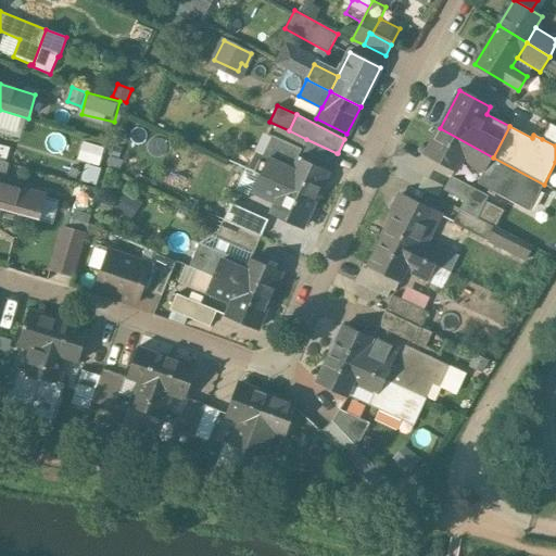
[(493,158),(440,128),(426,155),(455,171),(460,161),(483,173),(484,173),(493,158)]
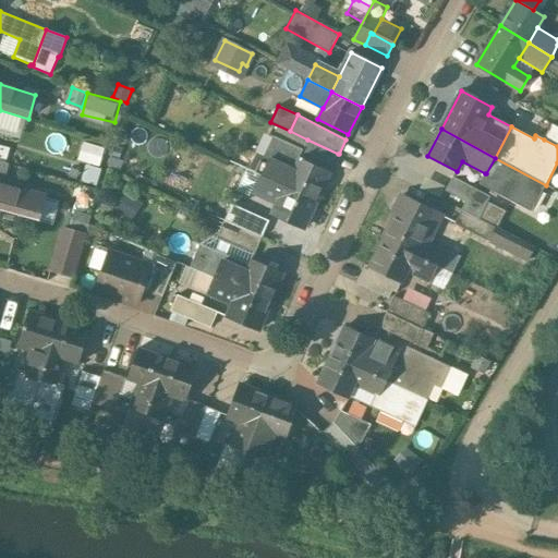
[(278,137),(261,176),(286,186),(299,158),(301,154),(300,154),(302,149),(278,137)]
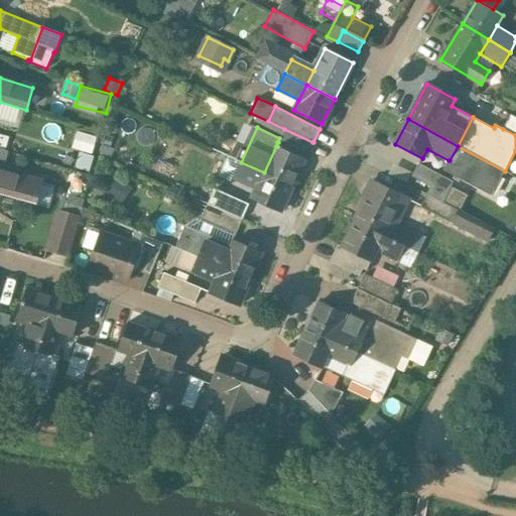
[(312,142),(284,129),(279,138),(277,142),(278,142),(306,155),(312,142)]
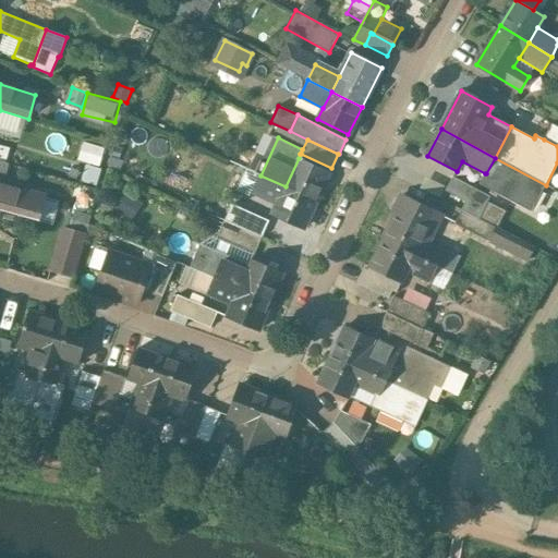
[(102,165),(107,146),(85,142),(81,160),(102,165)]
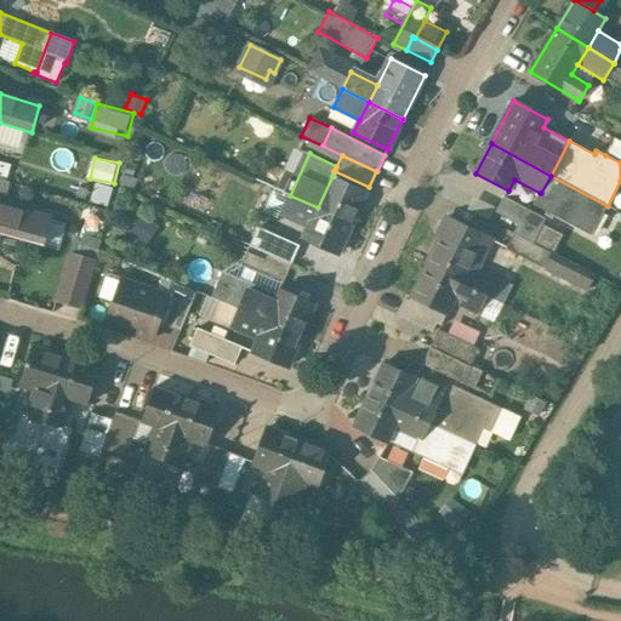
[(366,193),(332,176),(318,208),(351,223),(366,193)]
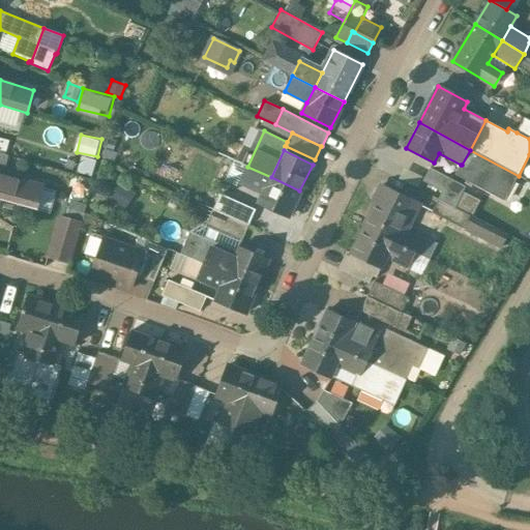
[(519,176),(470,150),(462,165),(461,165),(455,175),(504,201),(519,176)]
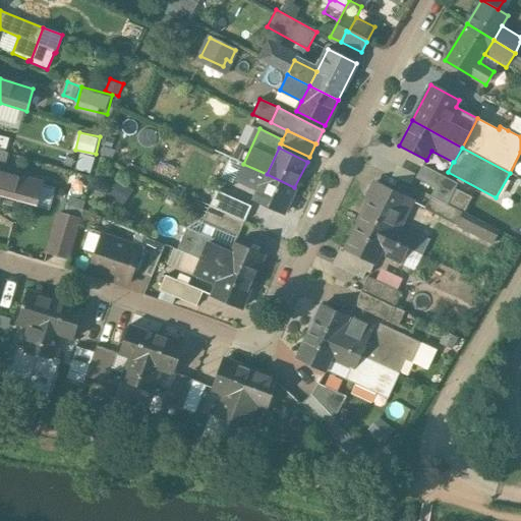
[(92,171),(95,156),(81,153),(78,168),(92,171)]
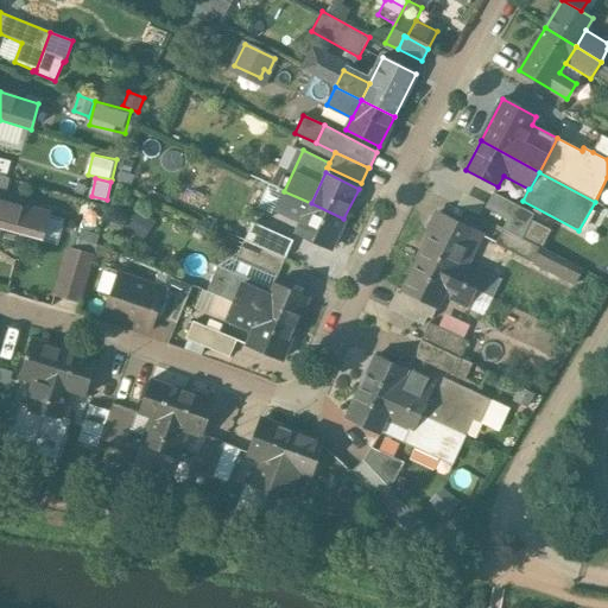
[(311,203),(284,191),(277,209),(303,221),(311,203)]
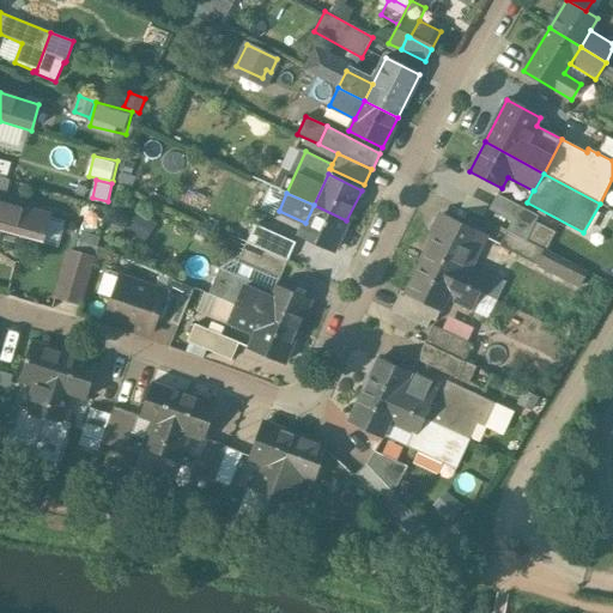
[(539,216),(497,194),(489,210),(511,222),(507,230),(527,240),(539,216)]
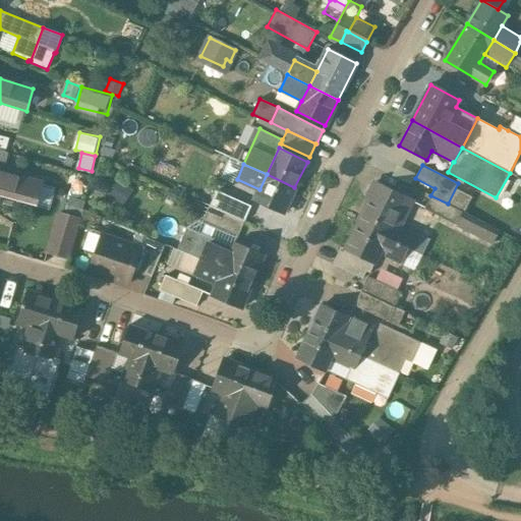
[(41,184),(0,173),(0,196),(35,206),(41,184)]
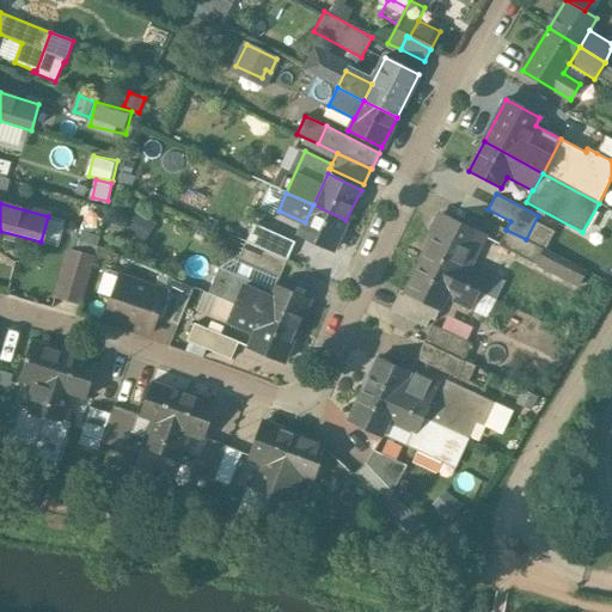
[(346,220),(313,204),(305,222),(299,236),(331,250),(346,220)]
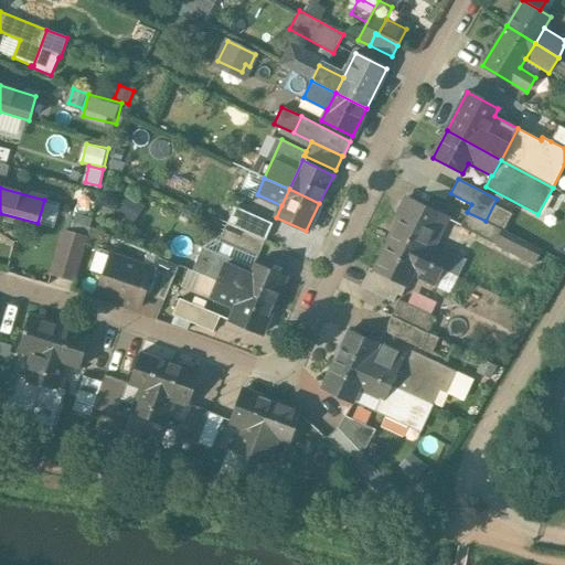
[(407,198),(398,215),(401,216),(388,243),(444,269),(451,253),(434,244),(447,216),(407,198)]
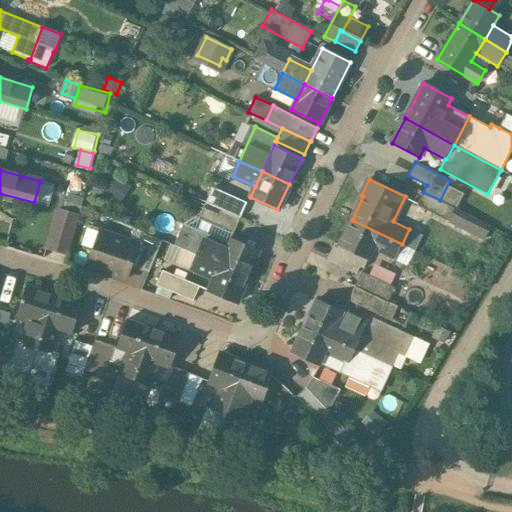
[(66,206),(81,211),(86,198),(70,192),(66,206)]
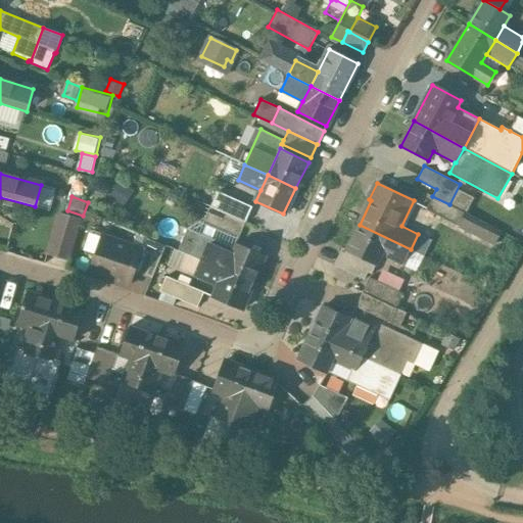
[(449,204),(432,196),(426,209),(458,226),(465,212),(449,204)]
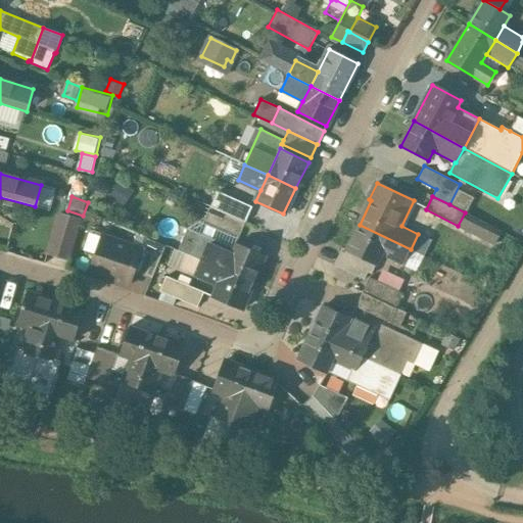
[(244,222),(209,205),(202,223),(236,238),(244,222)]
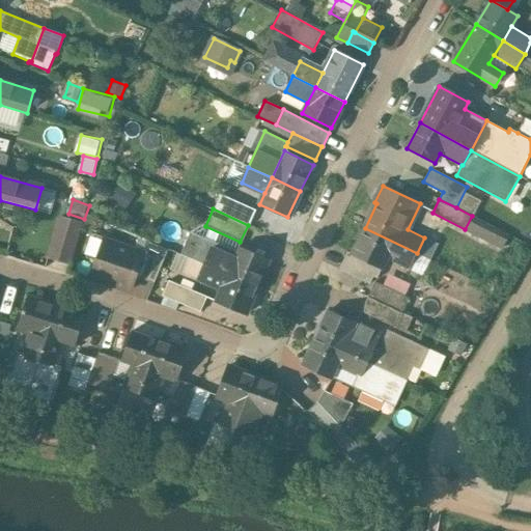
[(508,235),(472,216),(465,229),(502,248),(508,235)]
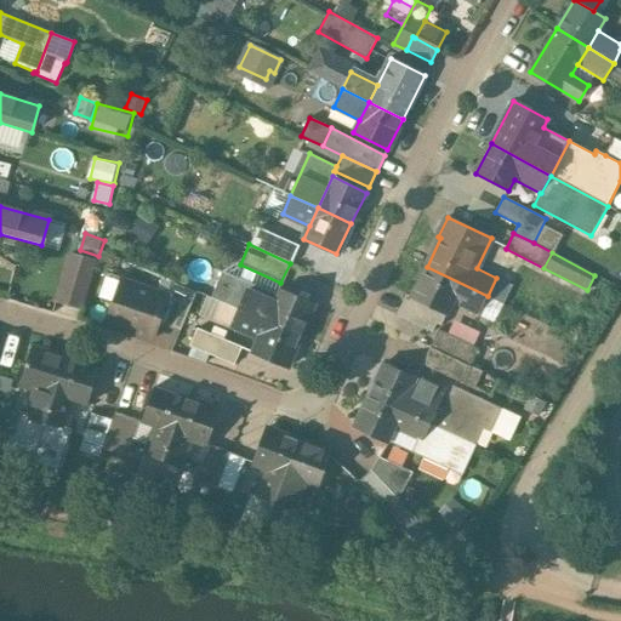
[(96,262),(77,257),(63,301),(83,307),(96,262)]
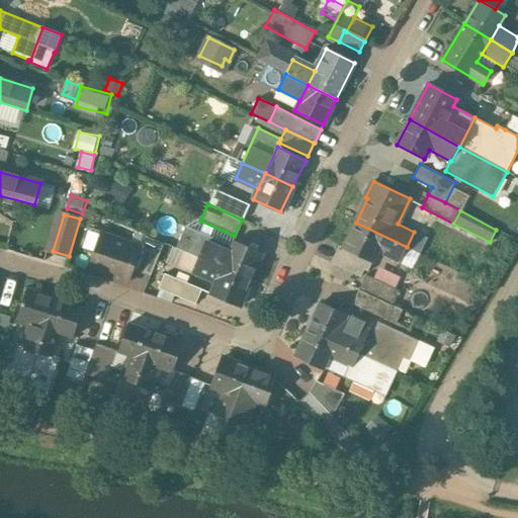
[(407,247),(356,223),(344,248),(343,249),(372,262),(377,252),(399,262),(407,247)]
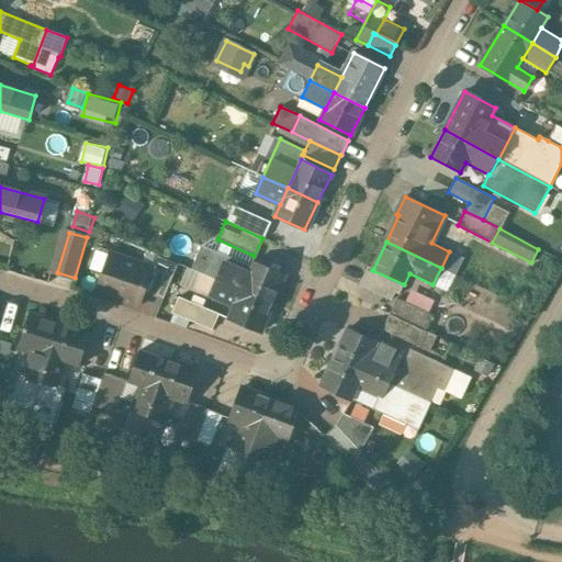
[(251,268),(203,248),(193,270),(217,281),(243,291),(272,304),(285,276),(254,262),(251,268)]
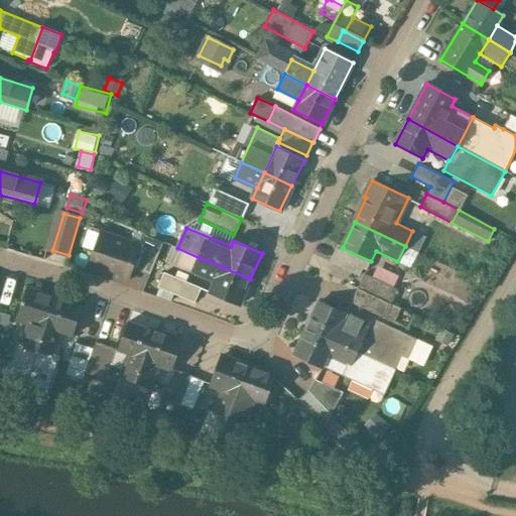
[(163,242),(142,233),(137,247),(138,247),(131,269),(149,276),(163,242)]
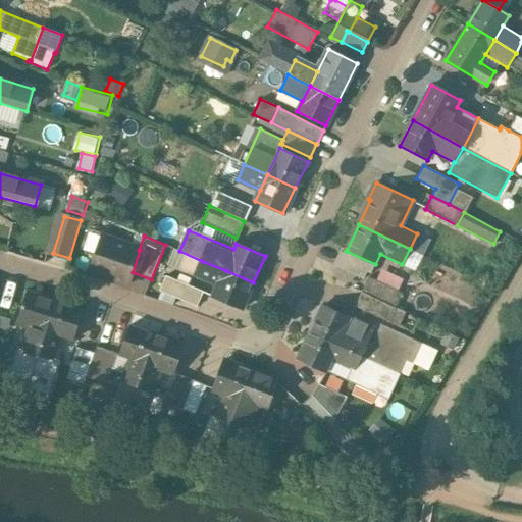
[(139,250),(102,237),(90,271),(107,277),(106,278),(115,281),(116,280),(128,284),(133,272),(140,250),(139,250)]
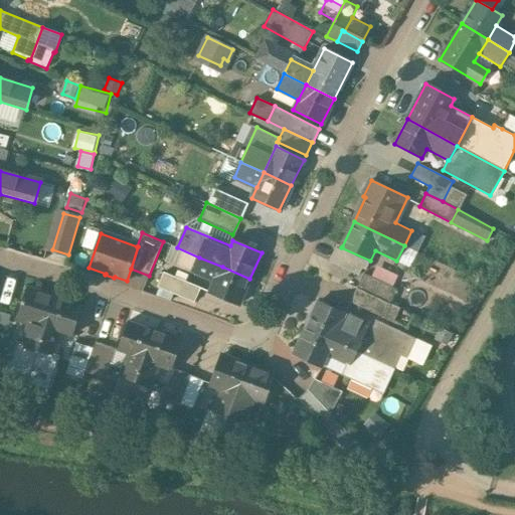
[(370,261),(341,247),(342,246),(337,244),(329,262),(358,276),(362,269),(365,270),(370,261)]
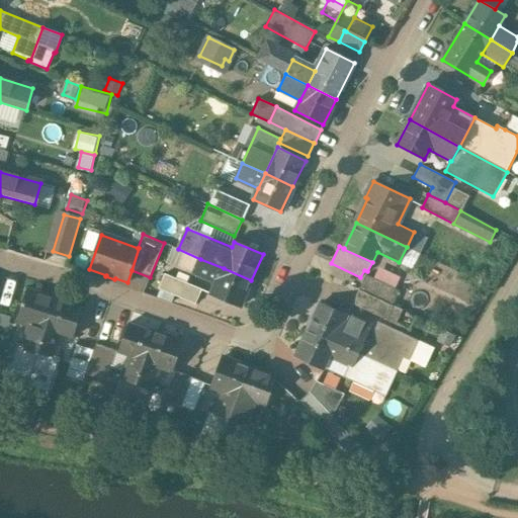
[(224,268),(200,259),(195,273),(218,282),(224,268)]
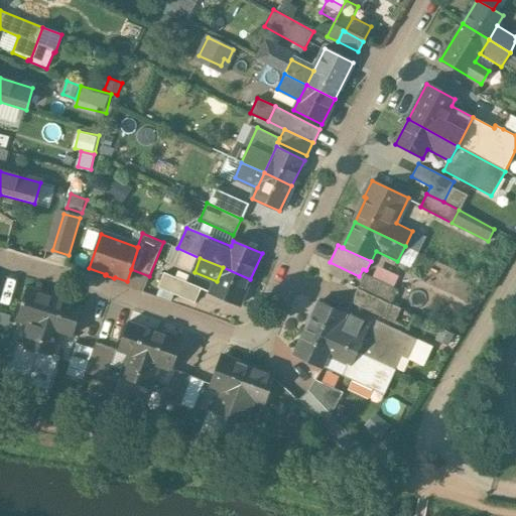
[(250,279),(223,267),(217,281),(213,293),(240,304),(250,279)]
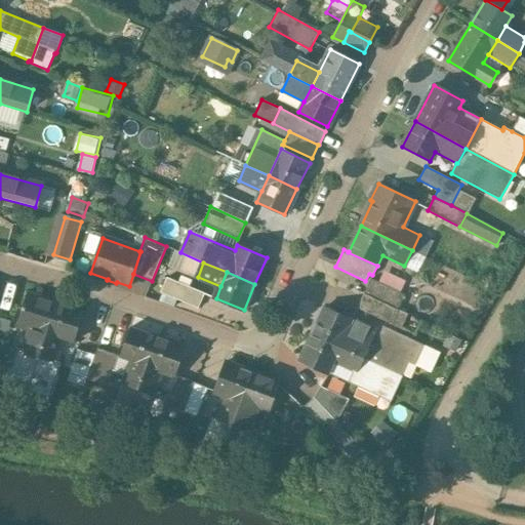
[(207,293),(169,277),(162,292),(200,309),(207,293)]
